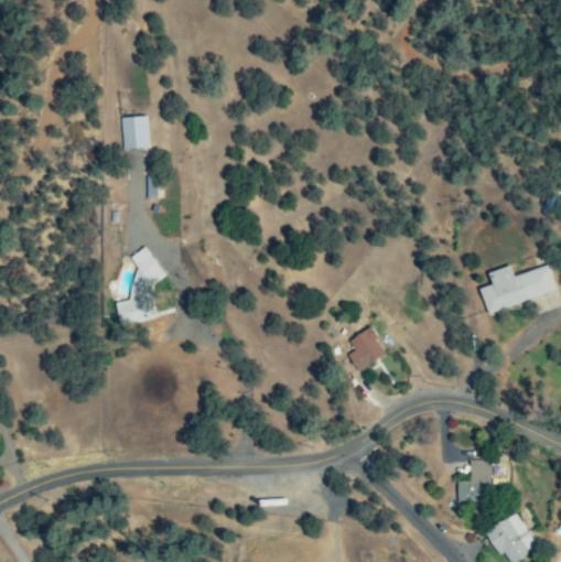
[(151,147),(150,115),(122,116),(123,148),(151,147)]
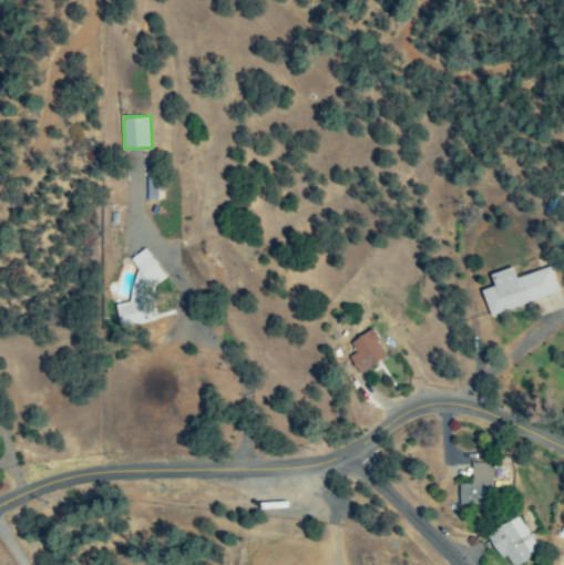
[(116,302),(120,326),(155,320),(151,284),(165,275),(147,247),(131,257),(136,266),(139,284),(130,289),(132,300),(116,302)]
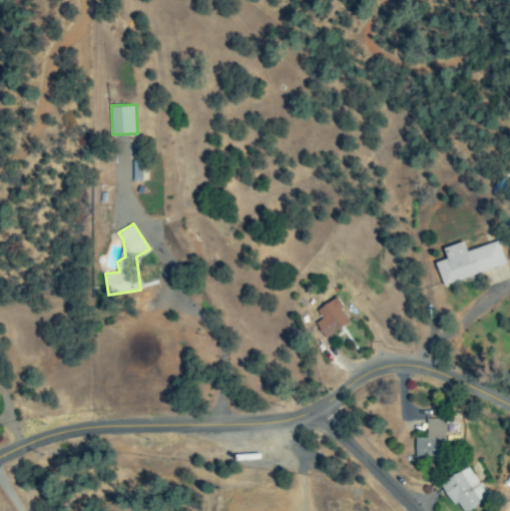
[(508,265),(500,240),(468,250),(466,240),(445,246),(448,259),(437,262),(444,284),(508,265)]
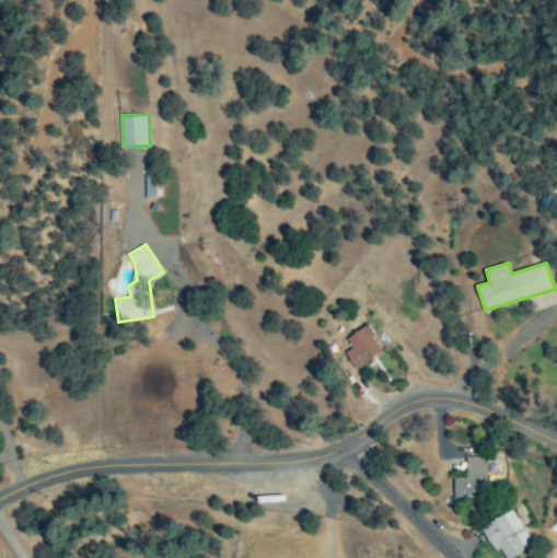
[(355,368),(384,352),(371,325),(348,336),(354,348),(347,351),(355,368)]
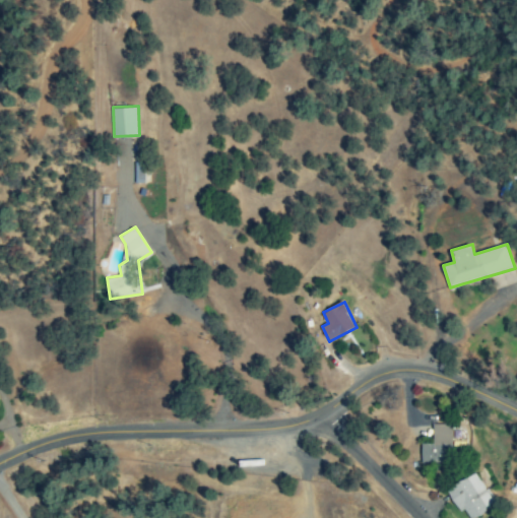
[(453,424),(434,424),(434,443),(422,443),(422,462),(437,463),(437,454),(453,454),(453,424)]
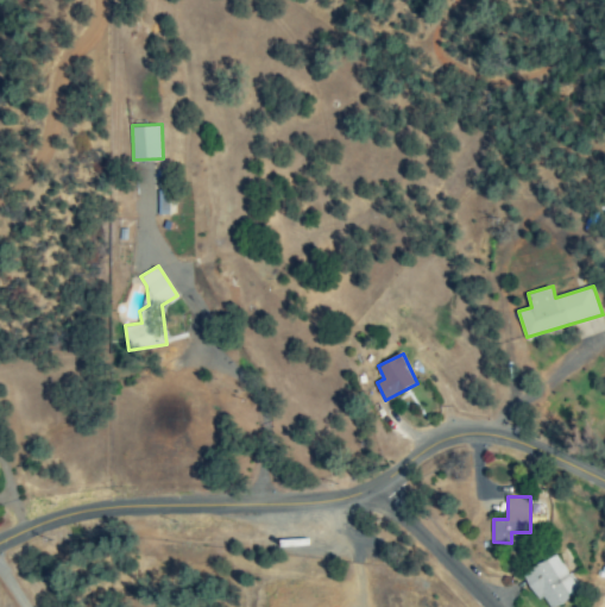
[(524,571),(537,600),(546,596),(550,606),(580,594),(561,554),(524,571)]
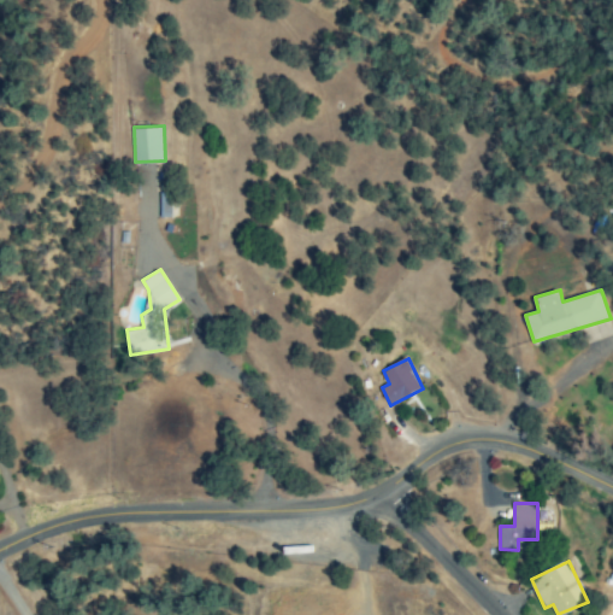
All buildings are outlined.
